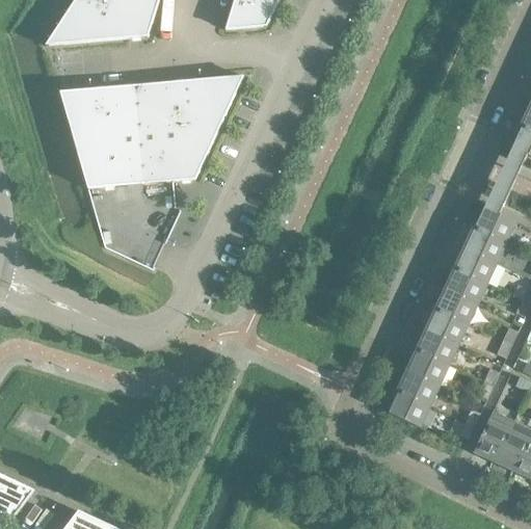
[(75,0),(47,45),(149,35),(159,0),(75,0)]
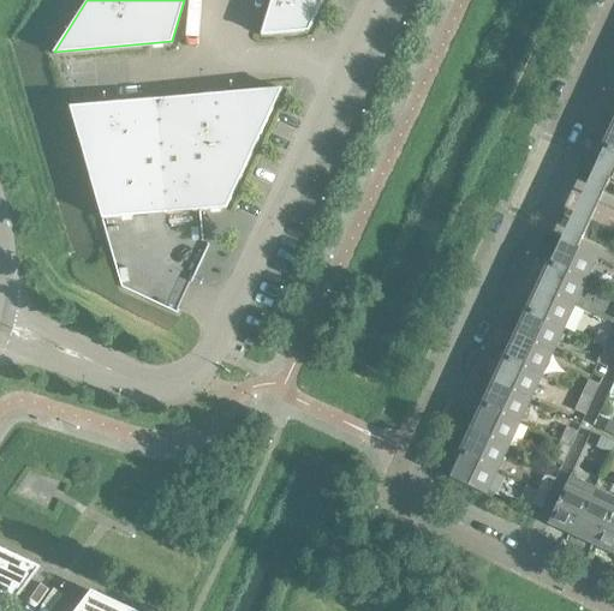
[(270,0),(262,33),(309,29),(322,0),(270,0)]
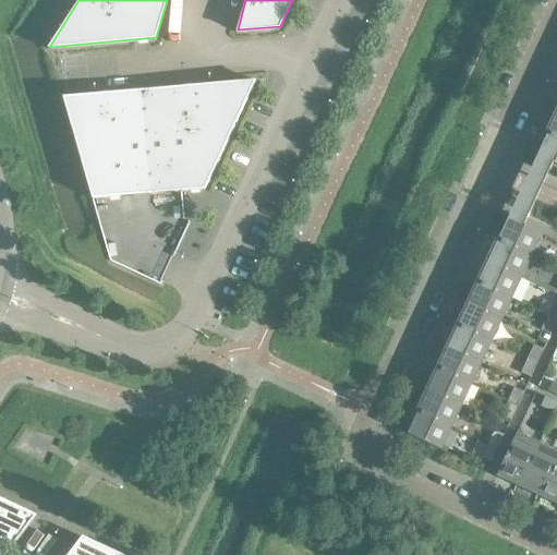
[(206,186),(256,77),(64,95),(89,197),(95,196),(206,186)]
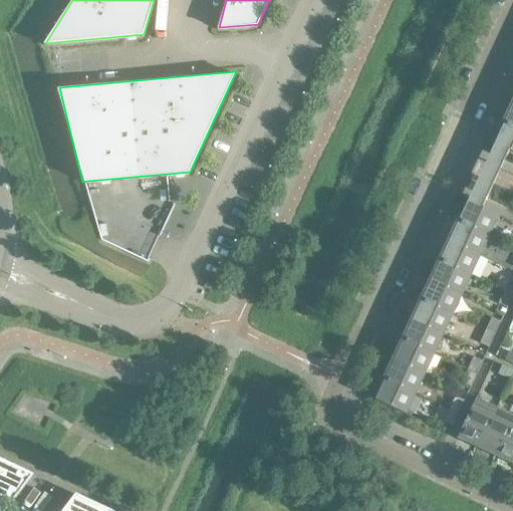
[(512,124),(505,120),(482,170),(497,177),(510,148),(512,149),(512,124)]
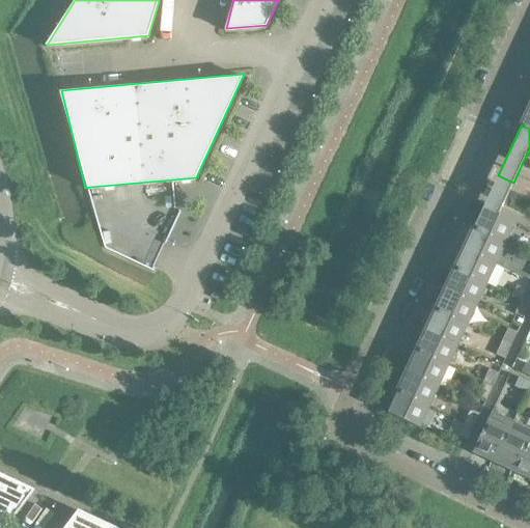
[(498,175),(484,205),(475,226),(506,241),(517,220),(500,212),(513,183),(498,175)]
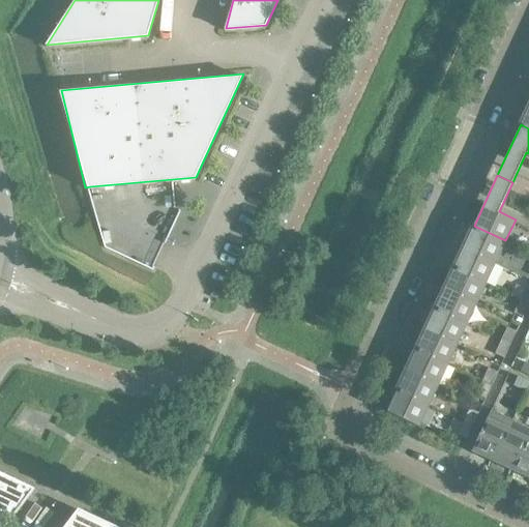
[(496,261),(505,240),(474,226),(465,246),(496,261)]
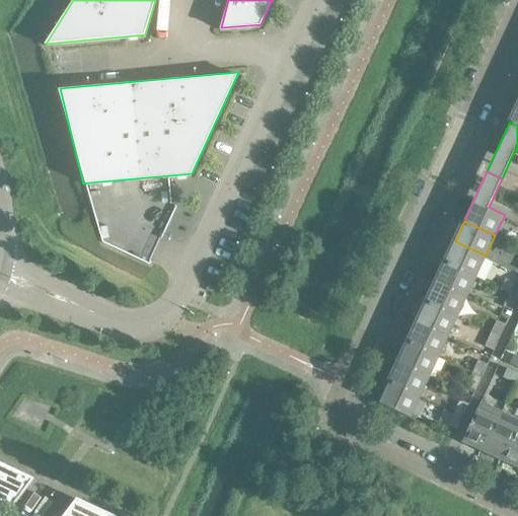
[(476,275),(486,255),(455,241),(445,261),(476,275)]
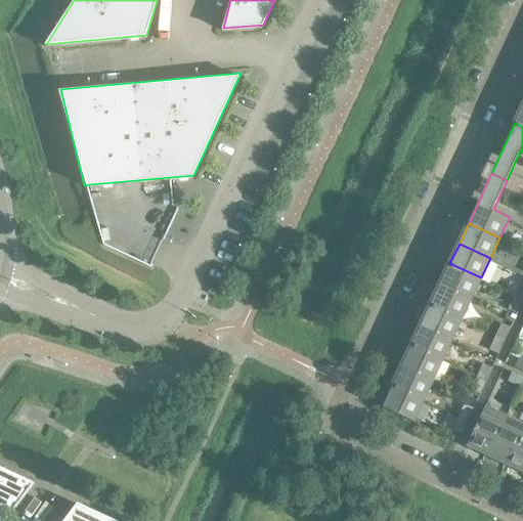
[(472,298),(481,277),(449,263),(440,284),(472,298)]
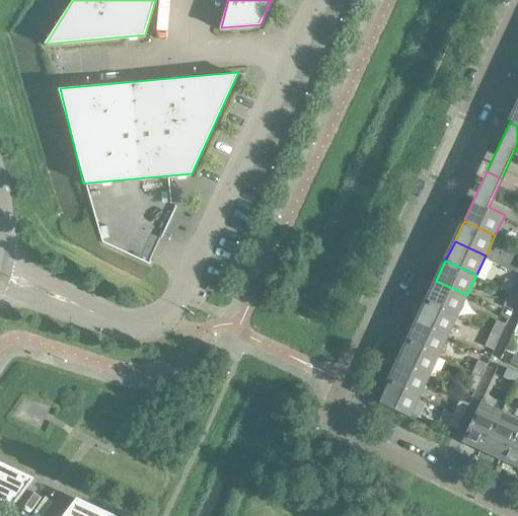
[(457,315),(467,295),(436,281),(427,301),(457,315)]
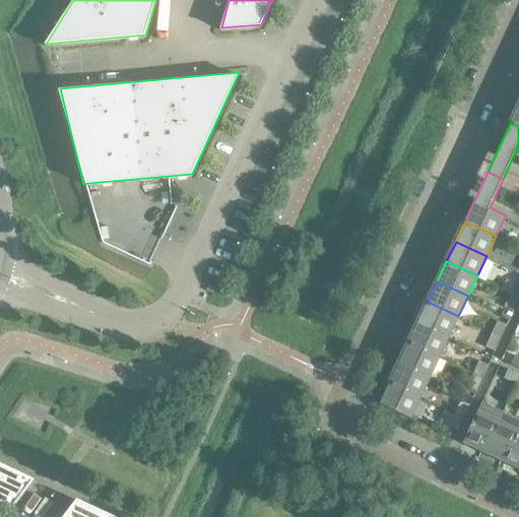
[(514,309),(518,299),(518,295),(511,292),(505,304),(514,309)]
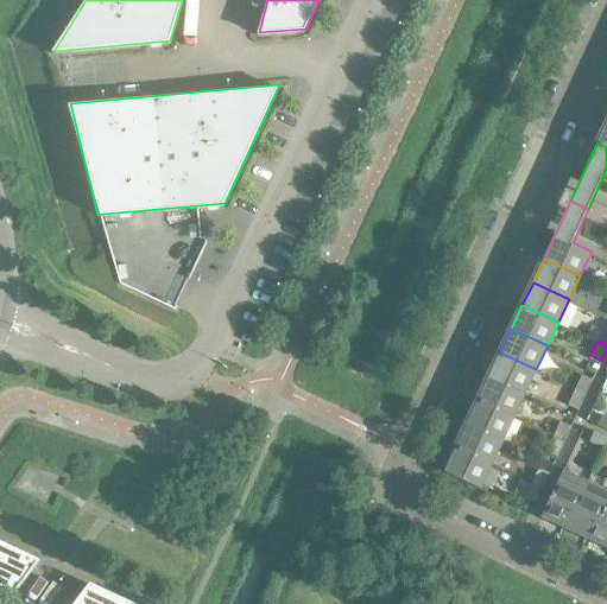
[(525,393),(536,369),(500,353),(489,375),(525,393)]
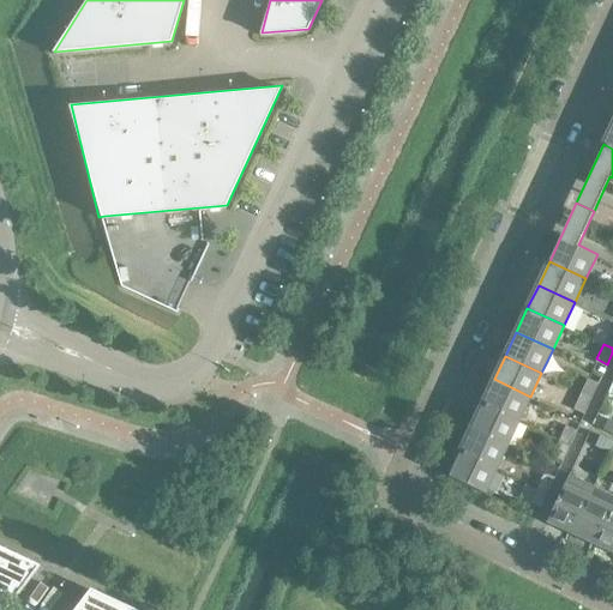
[(592,397),(599,381),(589,376),(582,391),(592,397)]
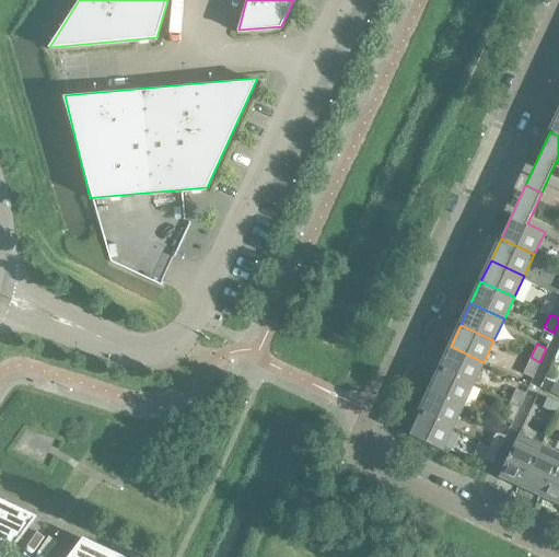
[(474,383),(484,362),(451,346),(441,368),(474,383)]
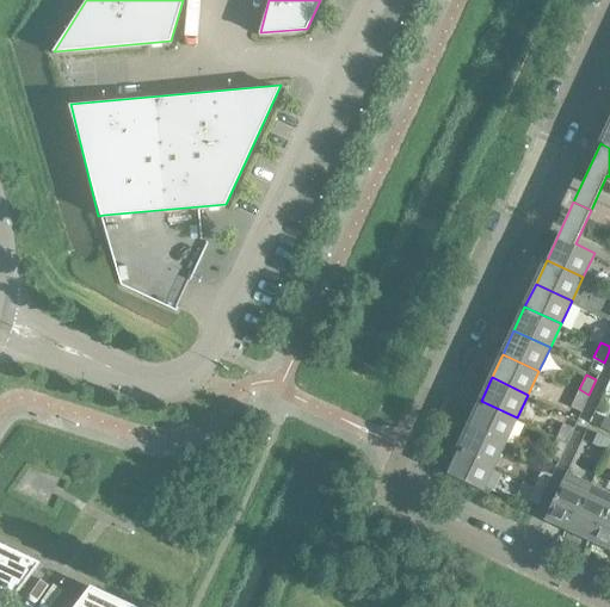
[(583,409),(589,395),(579,389),(572,404),(583,409)]
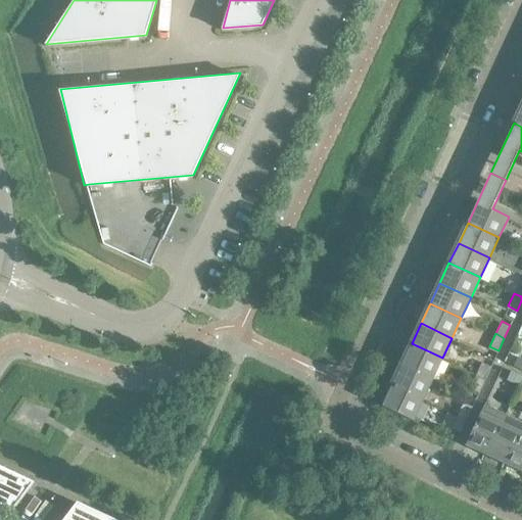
[(433,378),(442,358),(412,343),(402,364),(433,378)]
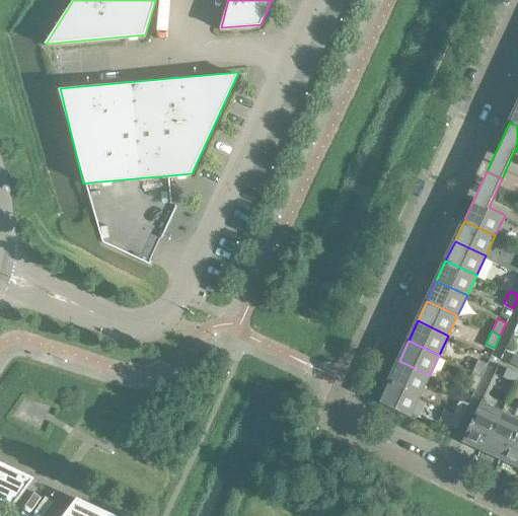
[(482,375),(488,362),(478,358),(472,371),(482,375)]
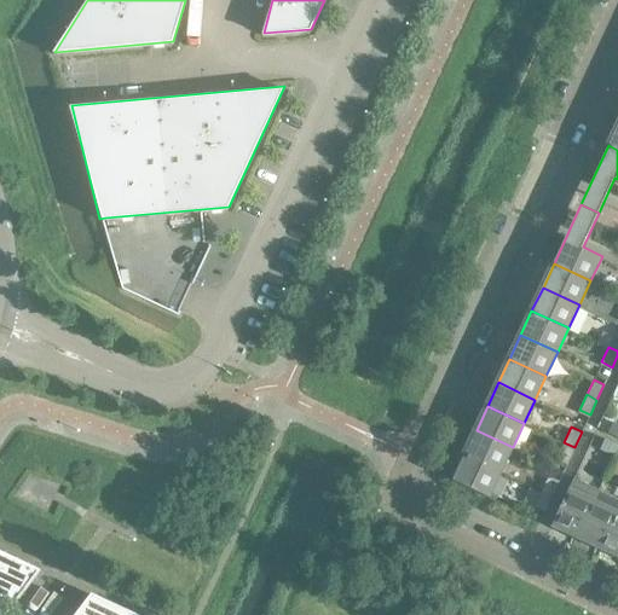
[(502,470),(513,447),(477,430),(466,453),(502,470)]
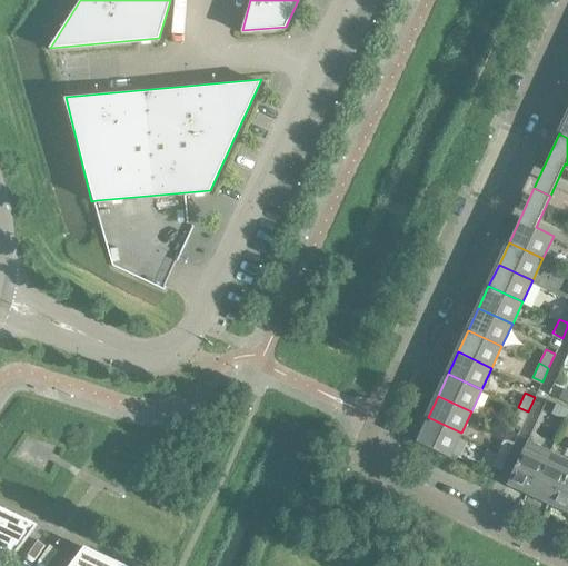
[(566,417),(567,414),(567,407),(557,401),(552,411),(566,417)]
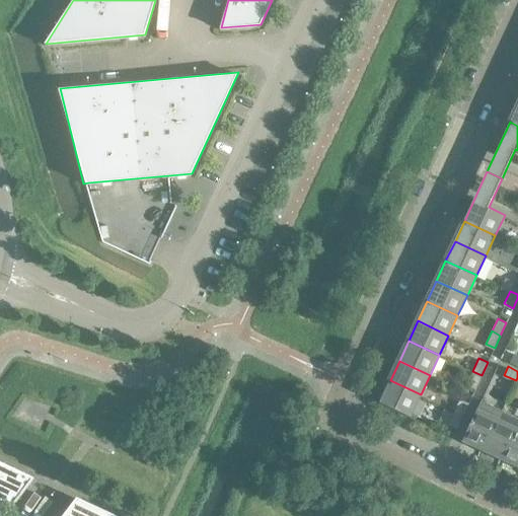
[(475,387),(482,375),(472,371),(466,383),(475,387)]
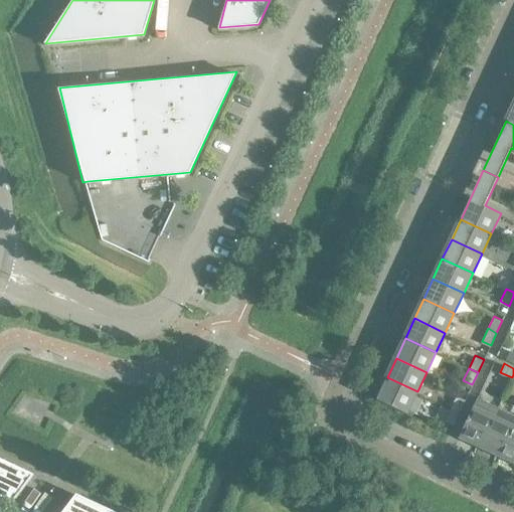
[(407,412),(417,391),(387,377),(377,398),(407,412)]
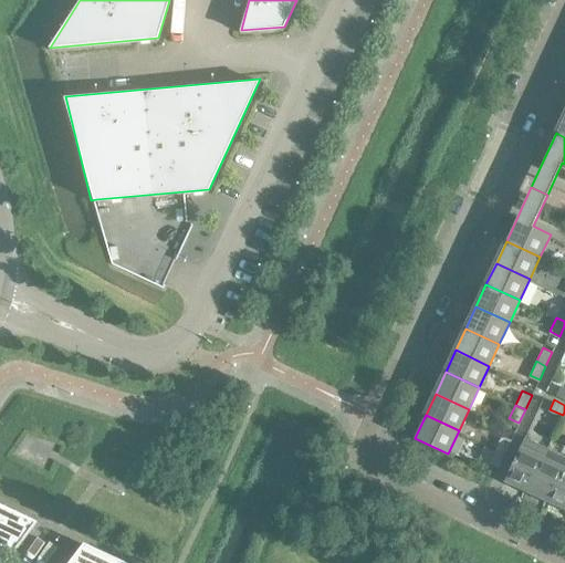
[(505,452),(512,438),(502,434),(495,448),(505,452)]
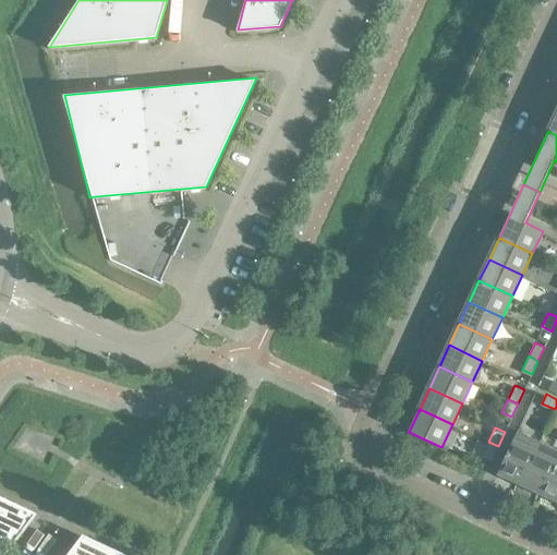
[(520,483),(541,439),(518,430),(498,473),(520,483)]
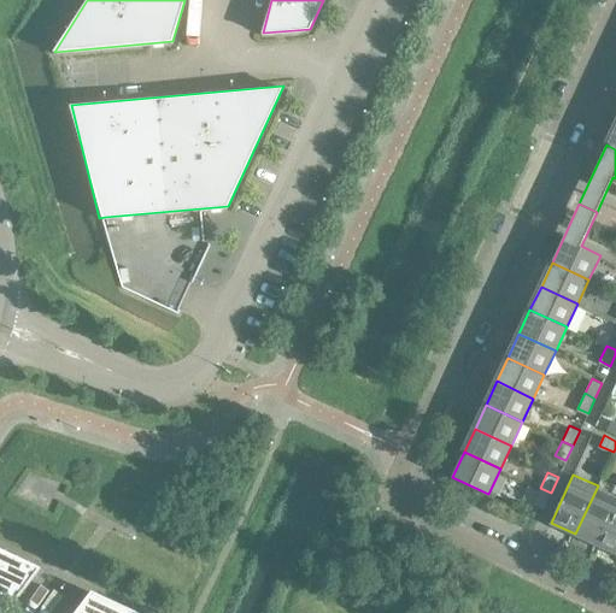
[(599,544),(615,507),(615,494),(598,485),(575,534),(599,544)]
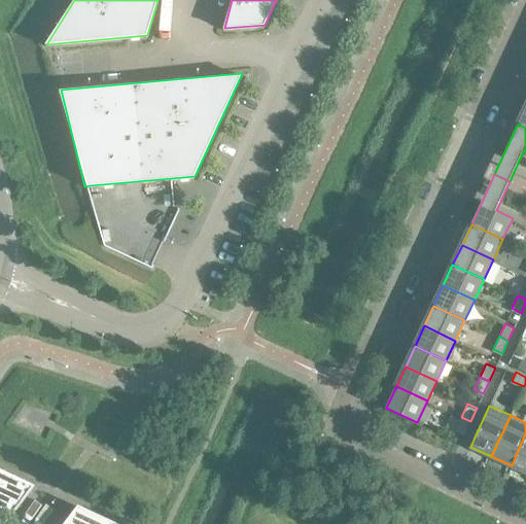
[(464,433),(470,421),(461,417),(455,429),(464,433)]
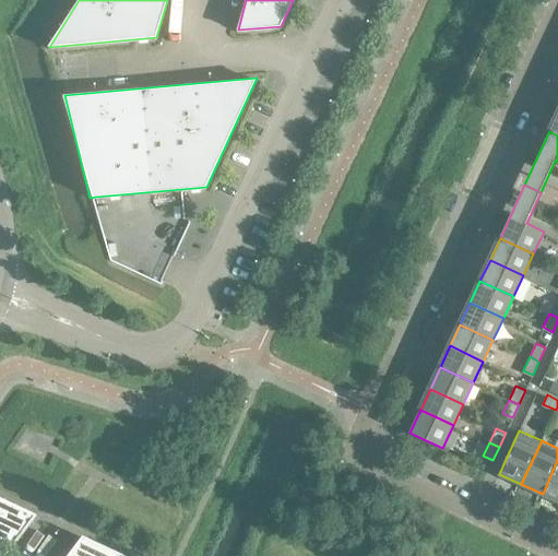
[(557,460),(543,494),(557,500),(557,460)]
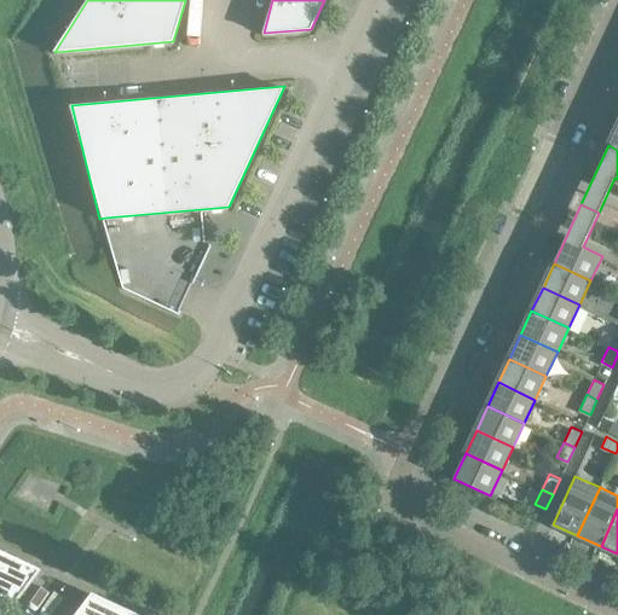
[(0,598),(17,599),(41,568),(0,547),(0,598)]
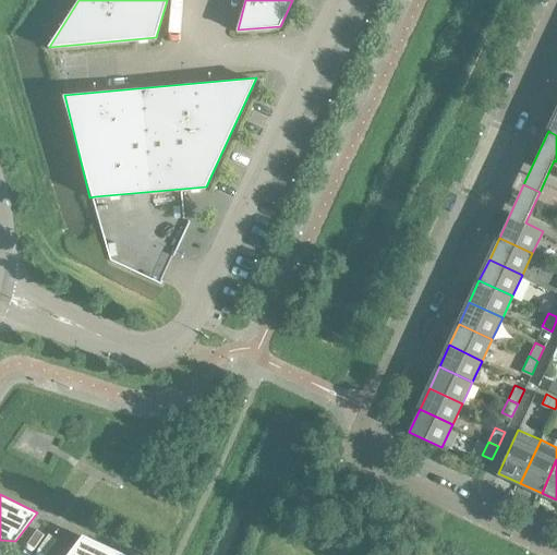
[(128,554),(85,535),(70,554),(68,554),(67,554),(128,554)]
